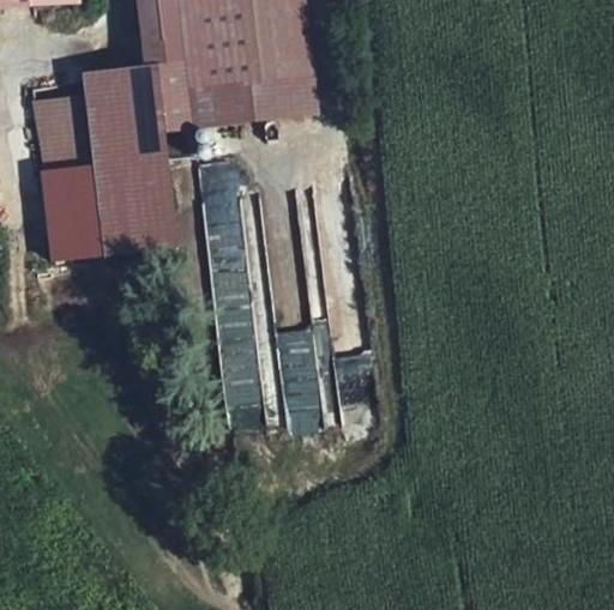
[(311,82),(302,0),(139,0),(149,66),(151,96),(311,82)]
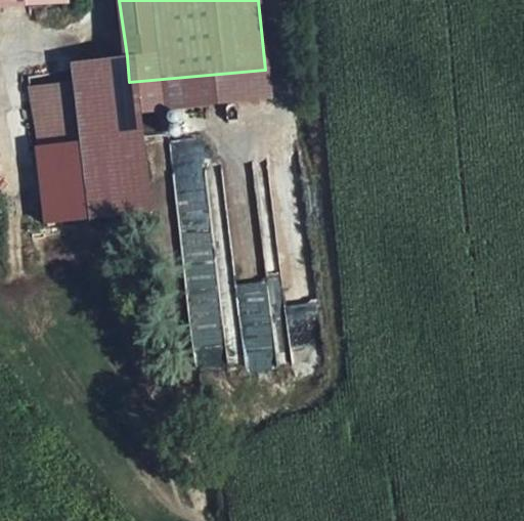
[(127,56),(71,62),(73,82),(79,139),(86,220),(149,212),(137,112),(267,99),(265,70),(129,82),(127,56)]
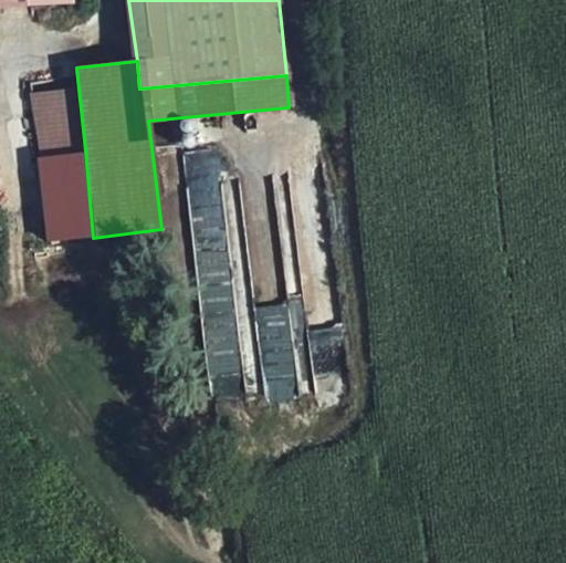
[(41,155),(85,150),(79,89),(34,93),(41,155)]
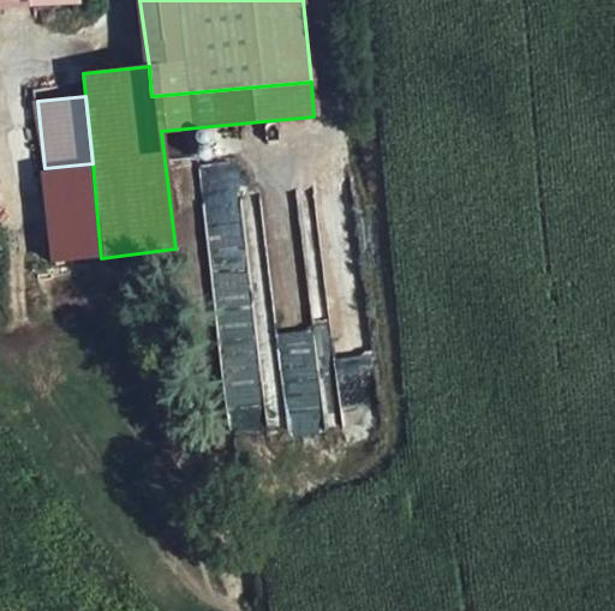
[(183,131),(163,133),(166,157),(185,155),(183,131)]
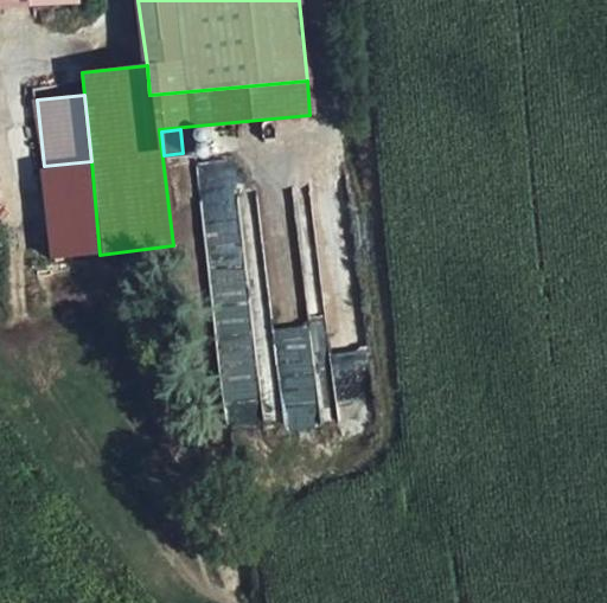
[(235,158),(196,161),(222,424),(262,419),(251,312),(272,310),(273,325),(302,322),(301,306),(302,306),(295,239),(264,243),(270,305),(250,307),(235,158)]
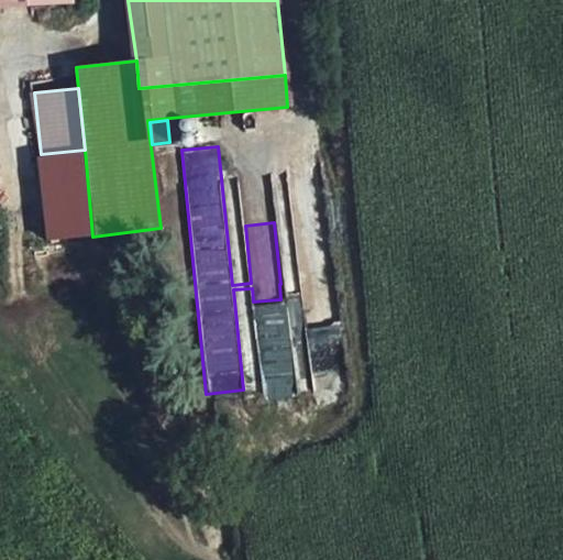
[(46,241),(92,237),(85,150),(41,154),(37,154),(46,241)]
